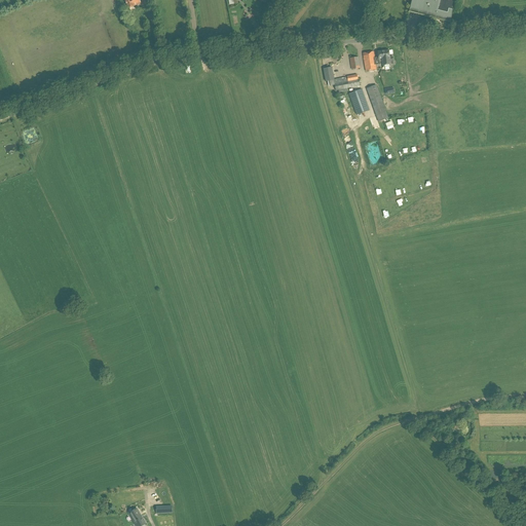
[(141,3),(139,0),(124,0),(128,8),(141,3)]
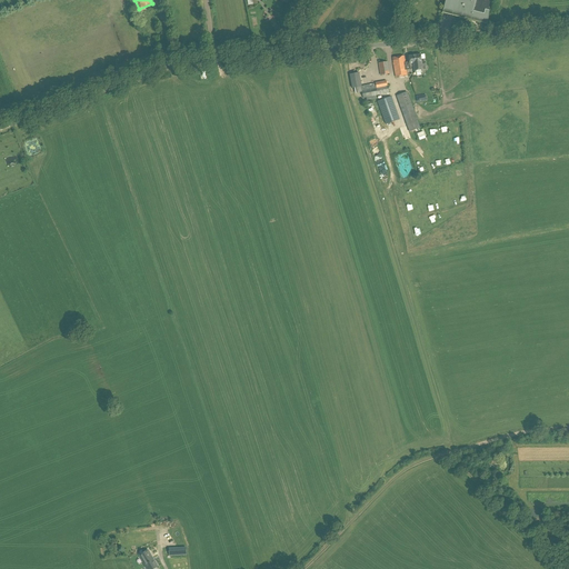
[(445,0),(442,13),(487,25),(492,0),(445,0)]
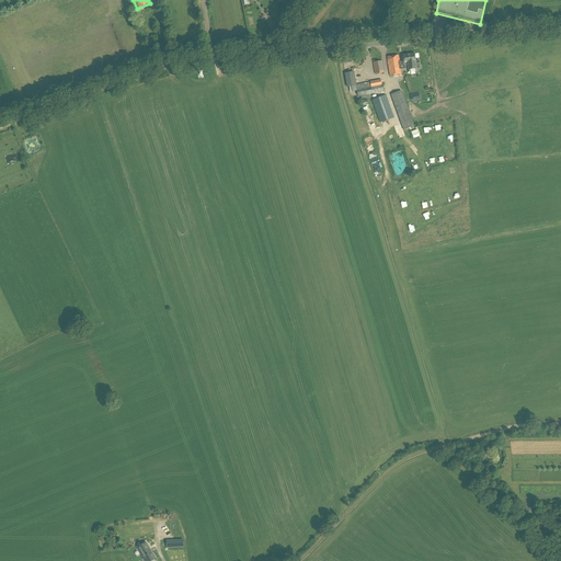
[(398,55),(387,57),(390,76),(401,75),(400,69),(408,68),(408,70),(409,70),(409,71),(416,70),(416,69),(416,66),(419,66),(420,66),(419,60),(415,60),(414,54),(402,56),(403,61),(399,63),(398,55)]
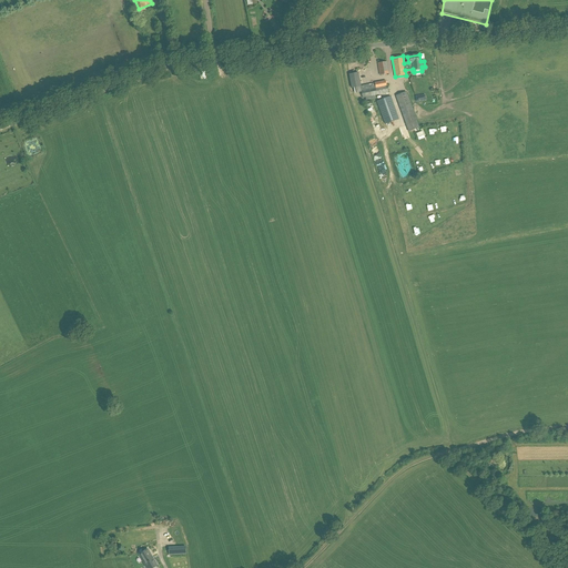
[(379,75),(388,74),(387,62),(378,63),(379,75)]
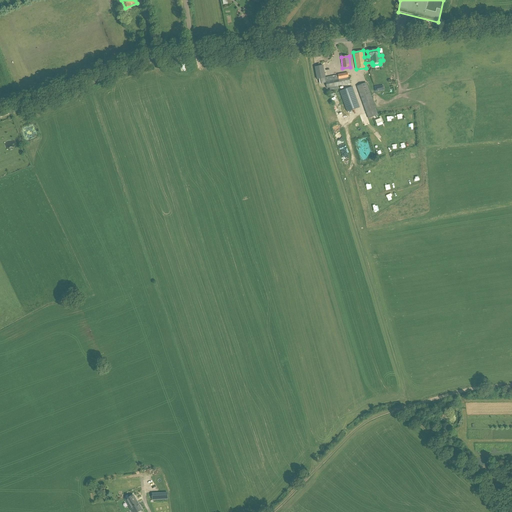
[(325,78),(323,65),(315,67),(317,79),(319,79),(320,84),(325,83),(327,88),(350,84),(348,73),(337,74),(338,75),(325,78)]
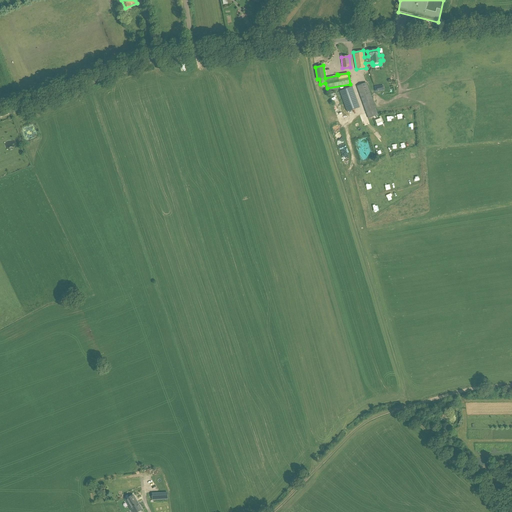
[(368,119),(378,115),(366,83),(356,86),(368,119)]
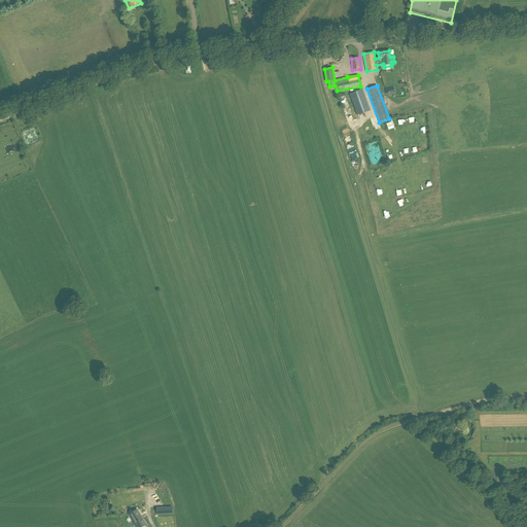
[(357,115),(370,111),(362,90),(350,94),(357,115)]
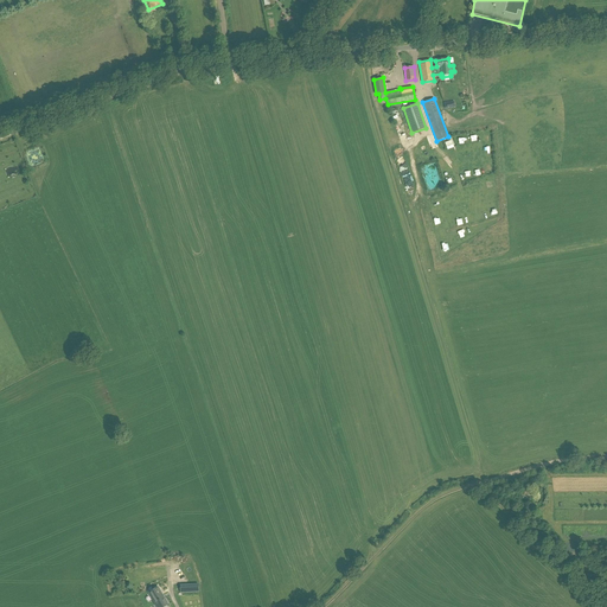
[(396,122),(397,122),(401,131),(406,127),(398,114),(394,117),(396,122)]
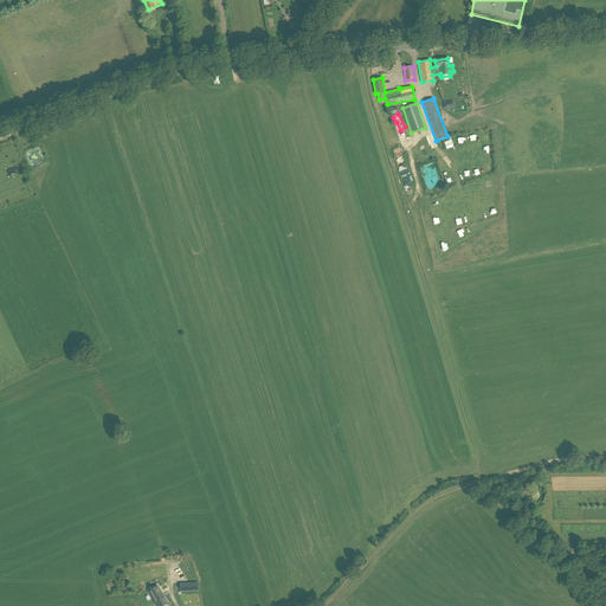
[(2,165),(7,179),(23,173),(18,159),(2,165)]
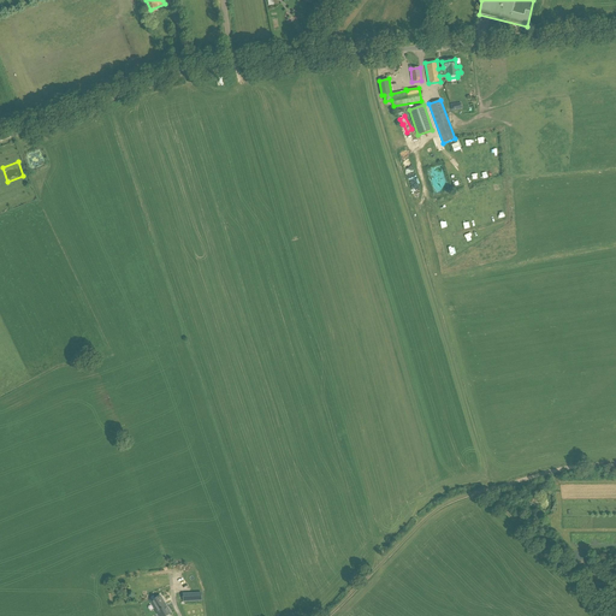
[(160,596),(150,602),(159,615),(166,615),(171,614),(160,596)]
